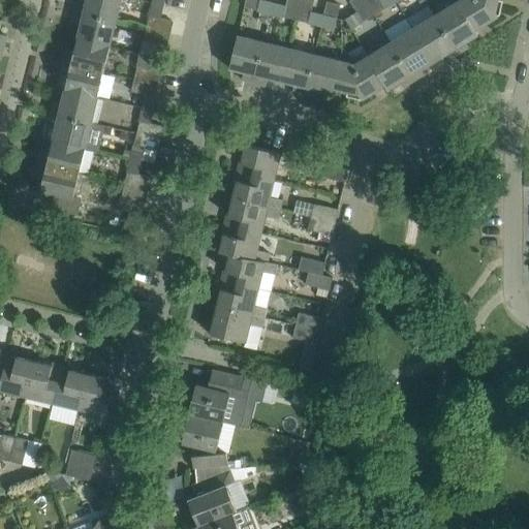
[(117,21),(121,0),(87,0),(87,1),(85,0),(78,0),(75,10),(117,21)]
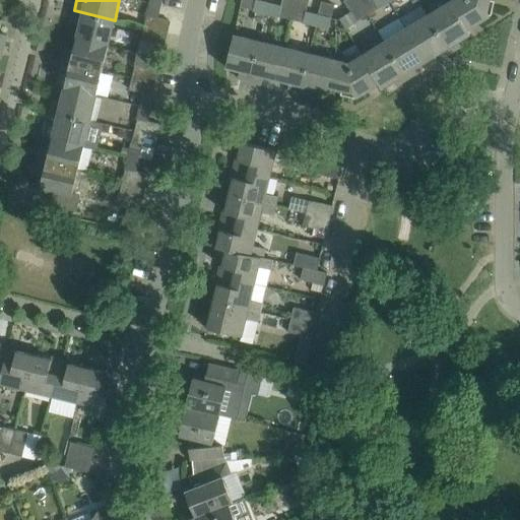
[(260,0),(242,0),(241,6),(260,11),(266,13),(269,2),(260,0)]
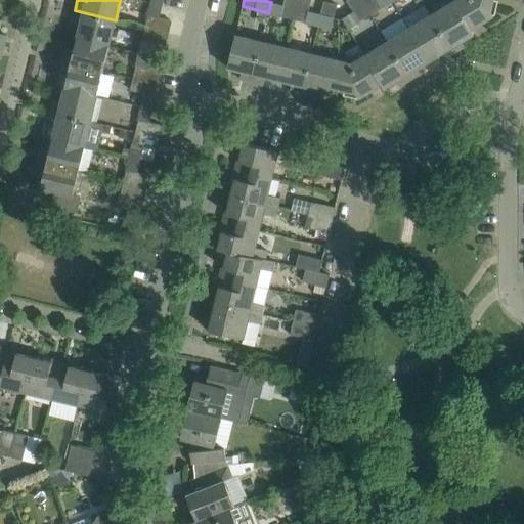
[(298,0),(285,0),(284,5),(271,2),(268,13),(279,16),(293,19),(298,0)]
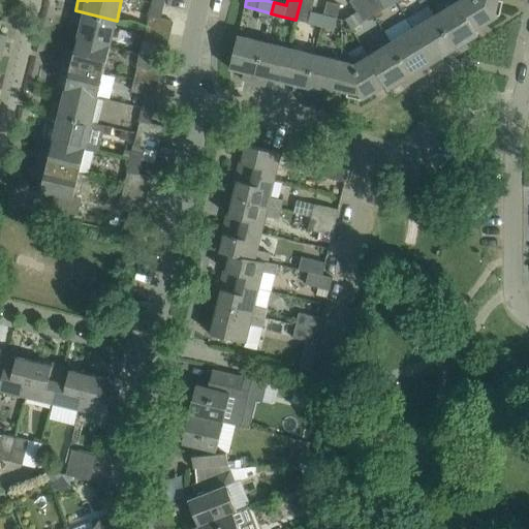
[(312,11),(314,0),(301,0),(296,20),(321,26),(324,14),(312,11)]
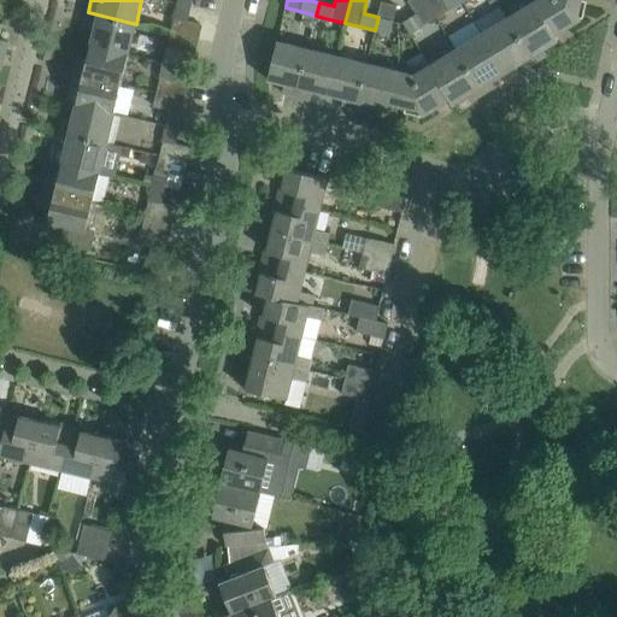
[(410,34),(436,18),(425,0),(409,0),(417,13),(404,22),(410,34)]
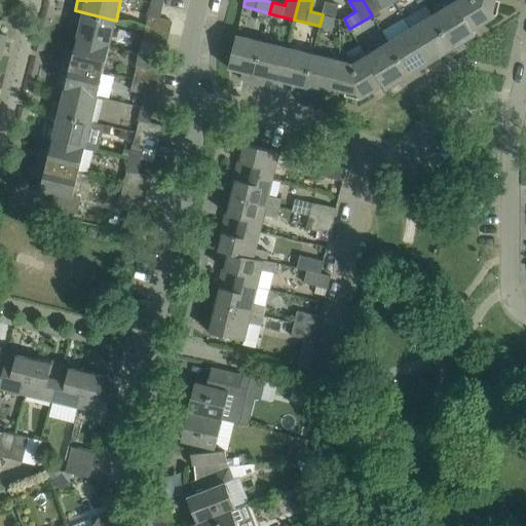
[(393,2),(392,0),(363,0),(372,15),(393,2)]
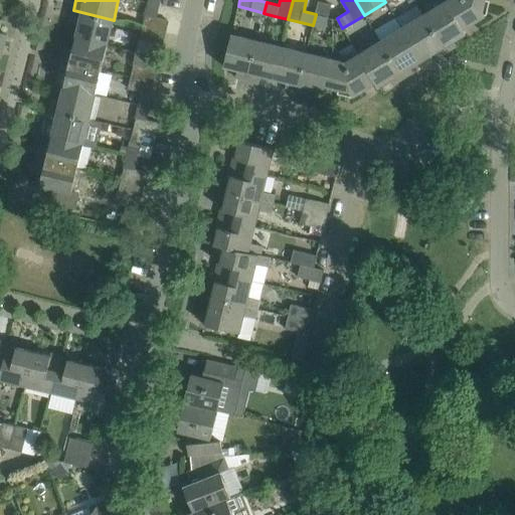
[(466,33),(463,28),(446,0),(423,14),(444,46),(466,33)]
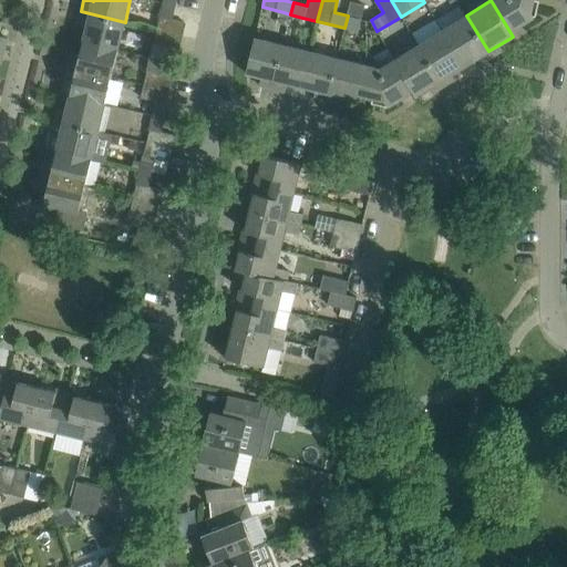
[(509,31),(524,23),(509,0),(491,0),(509,31)]
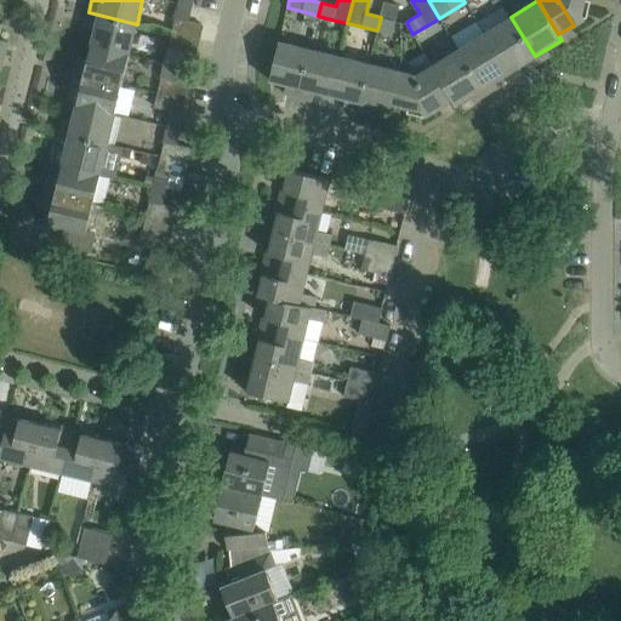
[(582,12),(585,0),(558,0),(574,26),(585,18),(582,12)]
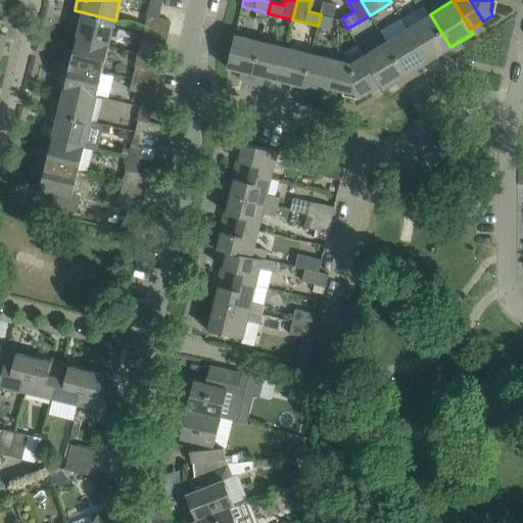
[(331,29),(336,4),(324,1),(321,14),(318,26),(331,29)]
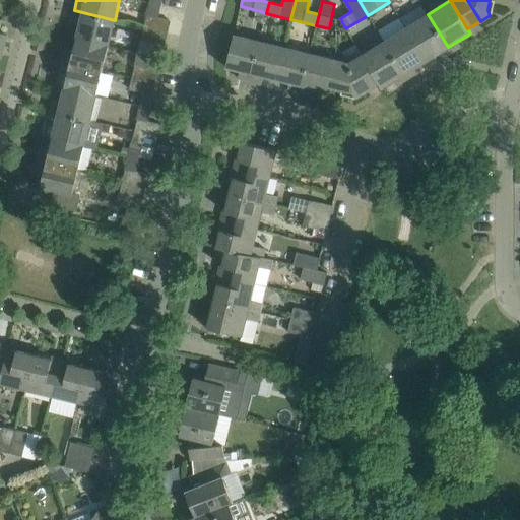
[(158,17),(161,5),(150,2),(144,27),(167,33),(170,20),(158,17)]
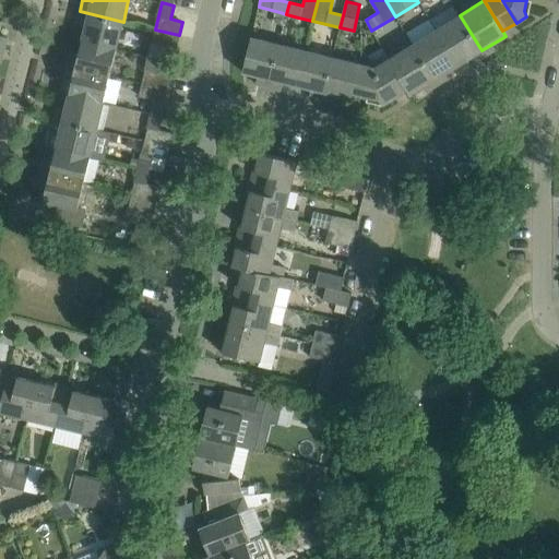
[(117,48),(123,22),(80,11),(78,24),(86,26),(82,40),(117,48)]
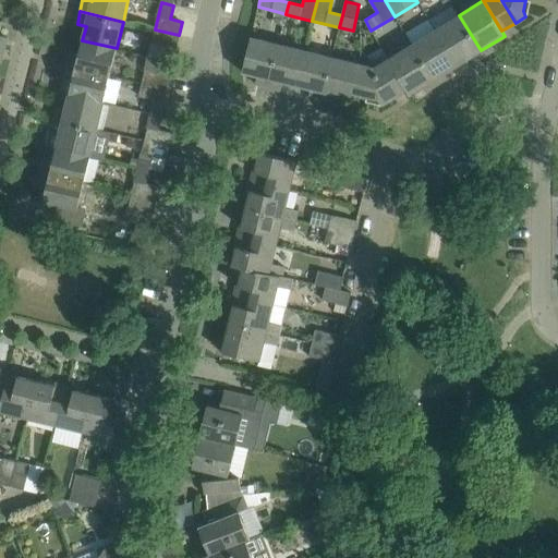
[(457,65),(481,50),(459,15),(435,29),(457,65)]
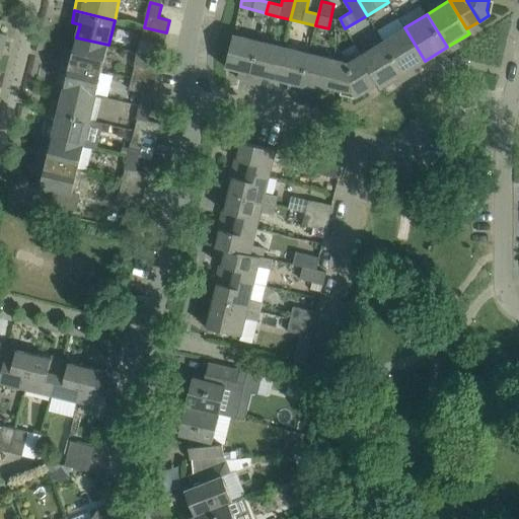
[(163,45),(166,32),(144,27),(138,52),(149,55),(152,42),(163,45)]
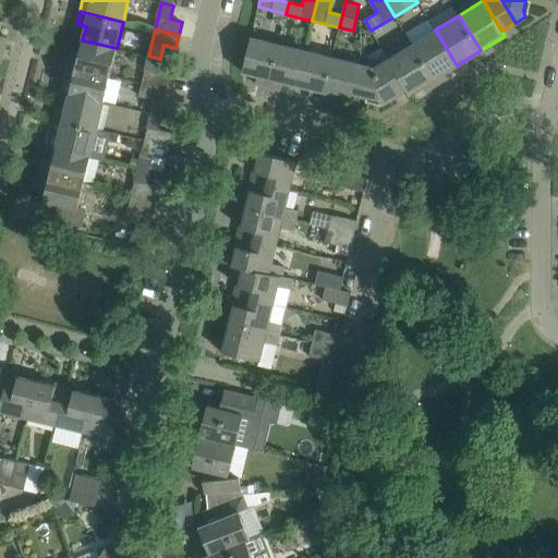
[(433,80),(457,65),(435,29),(412,44),(433,80)]
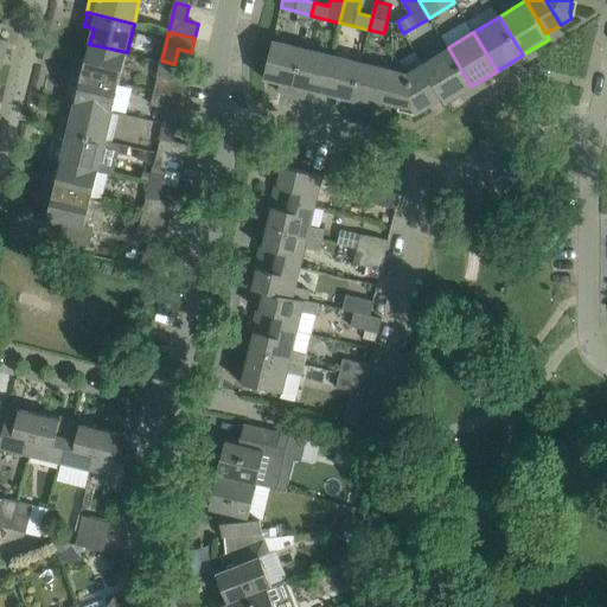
[(304,48),(296,46),(273,40),(264,77),(280,82),(278,91),(292,94),(304,48)]
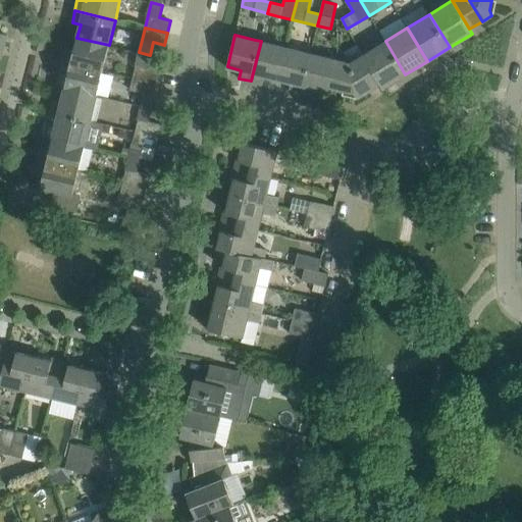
[(103,70),(109,45),(76,38),(73,50),(66,49),(63,60),(103,70)]
